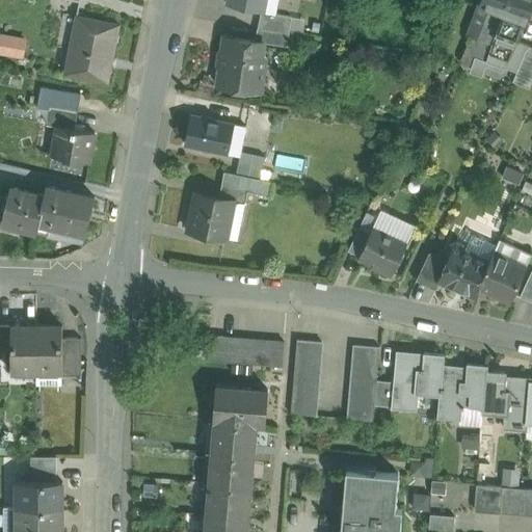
[(266,0),(227,0),(227,4),(261,11),(264,11),(266,0)]
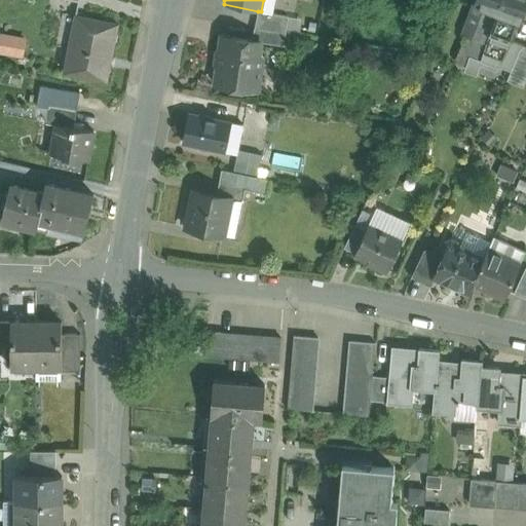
[(500,0),(474,0),(474,4),(463,32),(462,34),(465,34),(487,42),(500,0)]
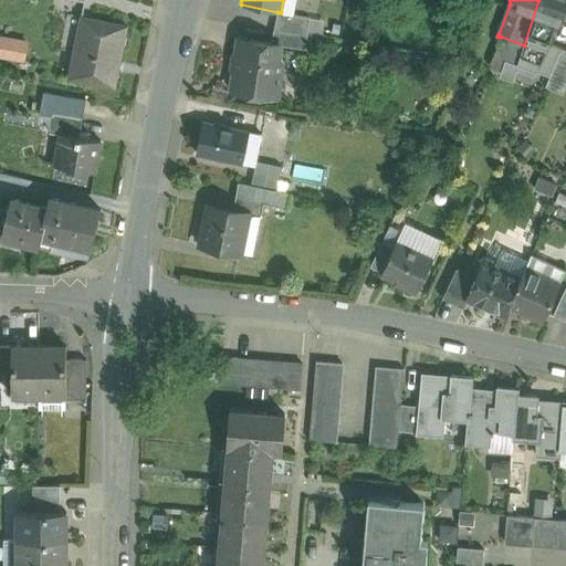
[(565,0),(538,0),(524,45),(516,64),(537,72),(549,44),(558,21),(559,22),(565,3),(565,0)]
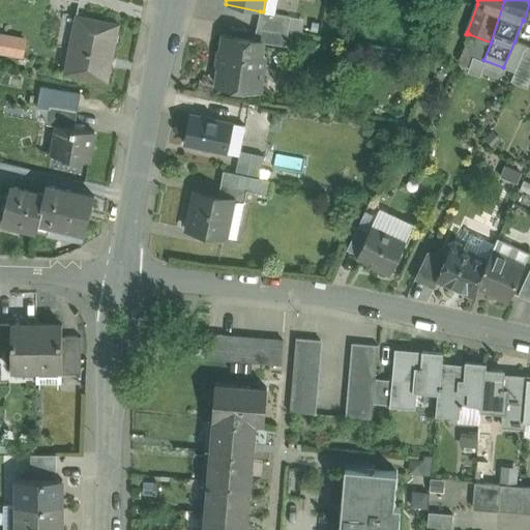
[(290,17),(263,11),(260,11),(257,28),(287,32),(290,17)]
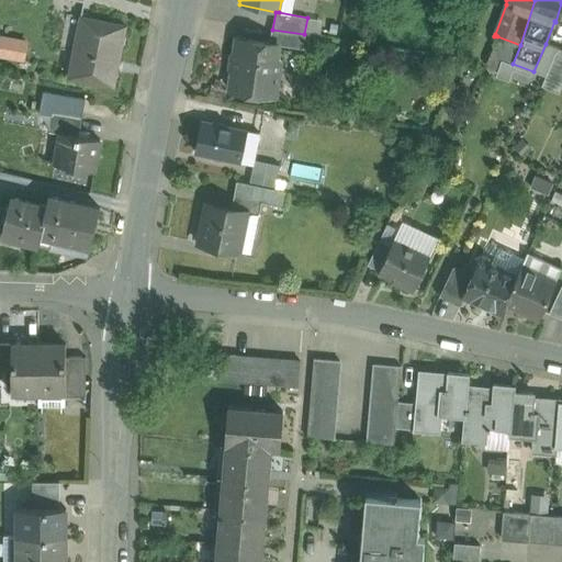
[(126,25),(80,17),(68,77),(113,86),(126,25)]
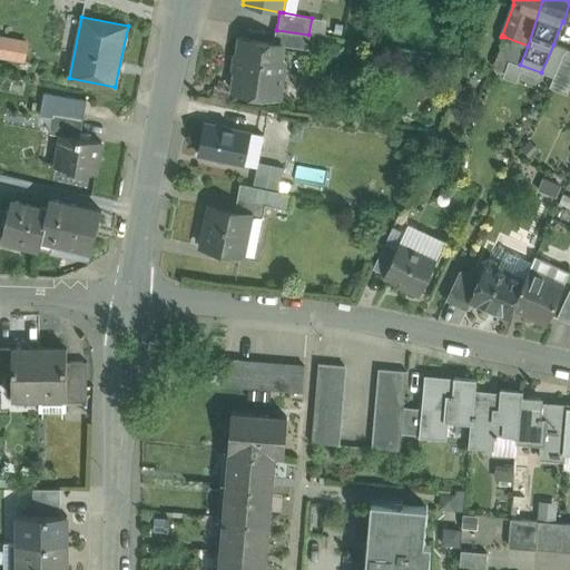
[(276,30),(275,30),(273,43),(282,45),(282,46),(313,50),(315,36),(308,35),(276,30)]
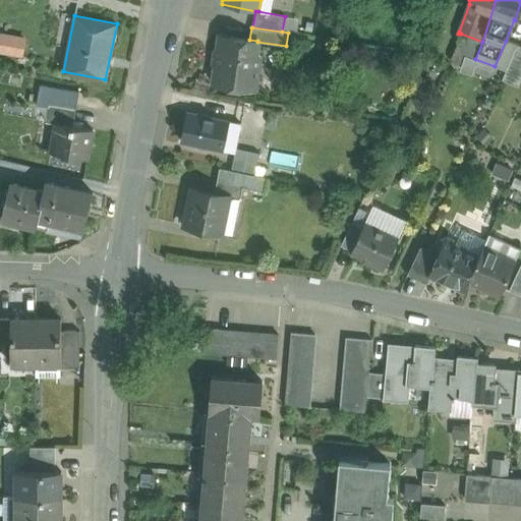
[(0,30),(0,50),(20,55),(25,36),(0,30)]
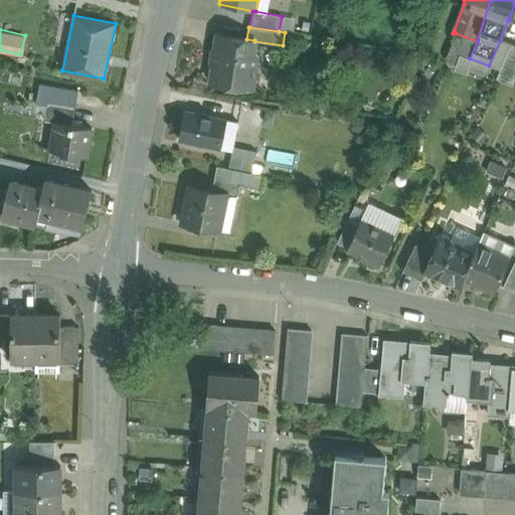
[(477,41),(456,33),(446,60),(457,64),(460,54),(470,58),(477,41)]
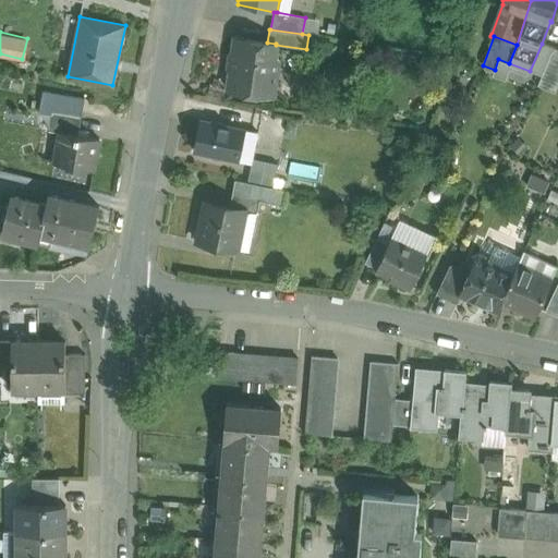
[(267,43),(235,37),(233,53),(231,55),(229,68),(231,69),(228,89),(240,91),(242,96),(252,97),(256,94),(274,96),(278,61),(274,58),(276,45),(276,44),(267,43)]
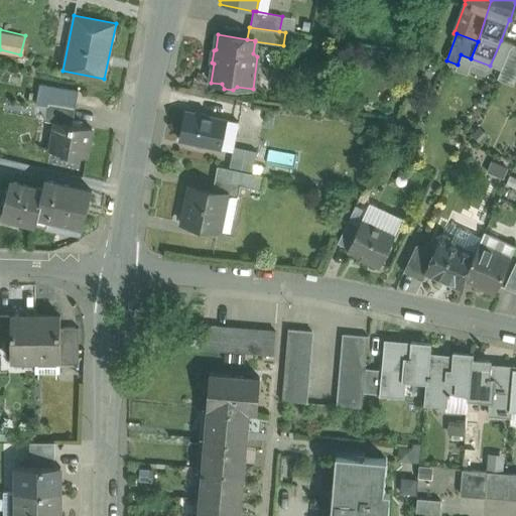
[(501,40),(490,66),(501,70),(510,47),(513,48),(514,44),(501,40)]
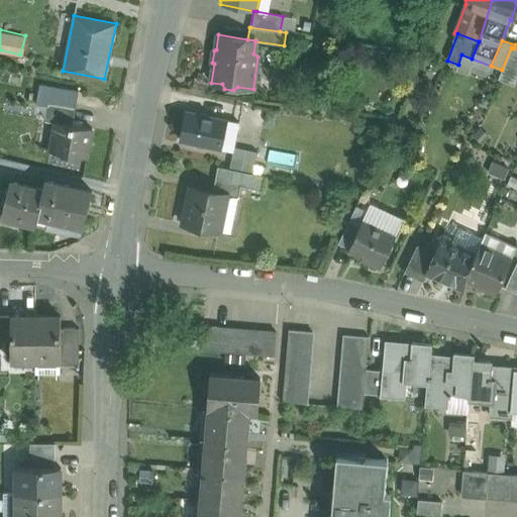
[(511,47),(502,70),(516,76),(516,73),(516,44),(515,44),(514,48),(511,47)]
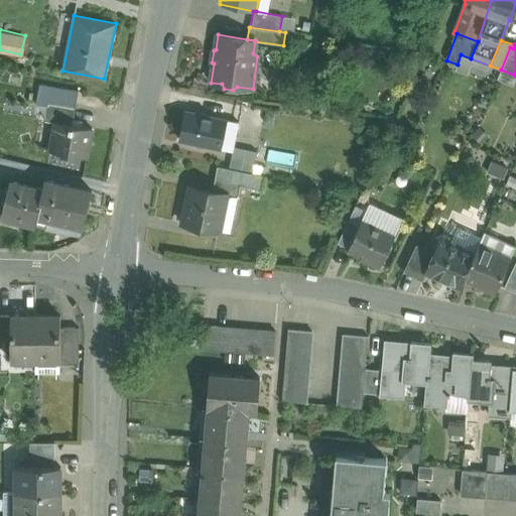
[(515,76),(501,70),(497,79),(511,85),(515,76)]
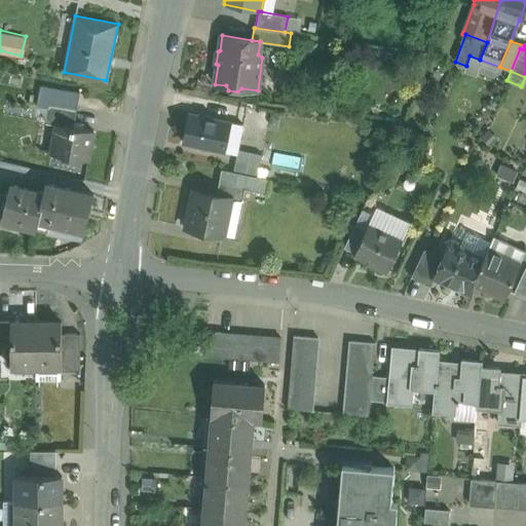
[(80,92),(41,85),(38,104),(50,106),(47,123),(57,124),(57,123),(73,126),(80,92)]
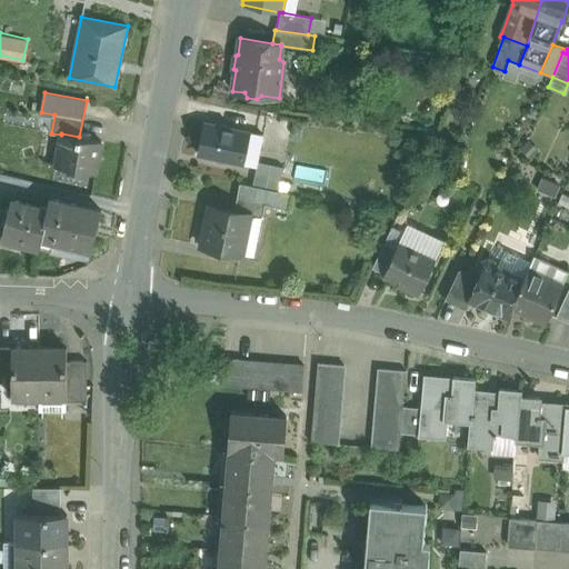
[(249,131),(206,122),(198,155),(242,165),(249,131)]
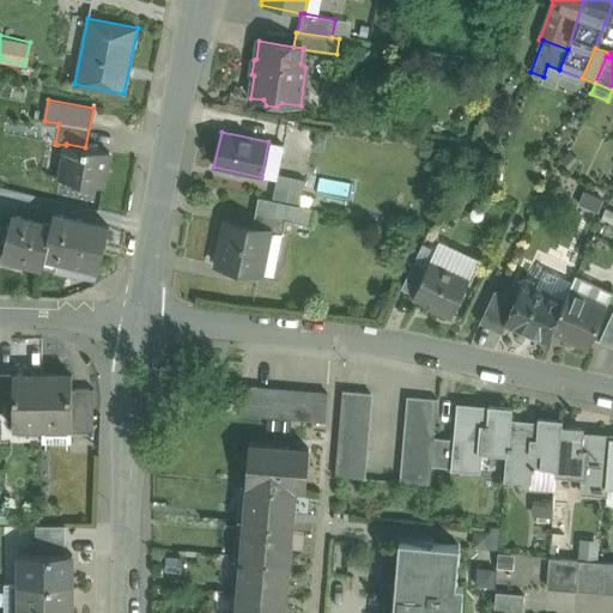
[(85,147),(66,144),(66,145),(60,180),(102,187),(109,152),(85,147)]
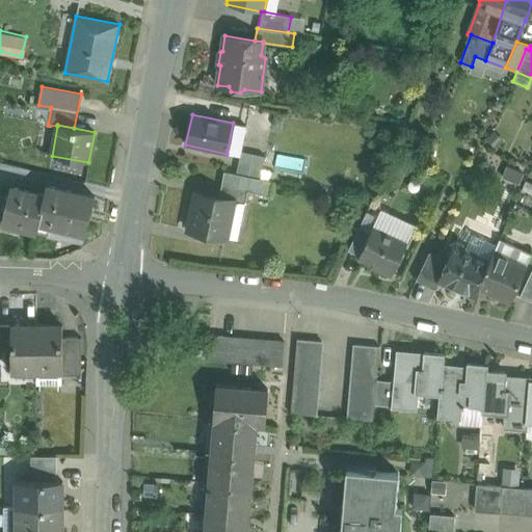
[(265,156),(241,151),(236,174),(260,179),(265,156)]
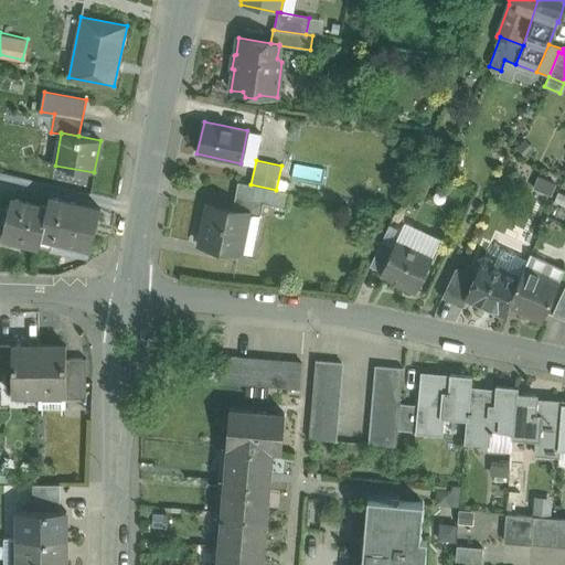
[(251,184),(237,182),(233,210),(247,213),(259,216),(263,203),(286,209),(290,193),(251,184)]
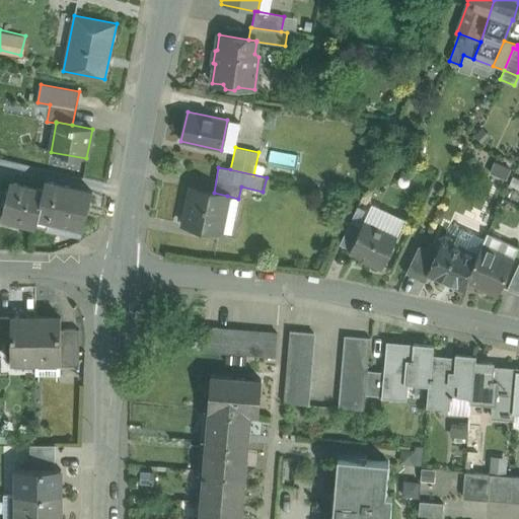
[(56,232),(67,186),(45,180),(43,190),(36,225),(47,227),(46,230),(56,232)]
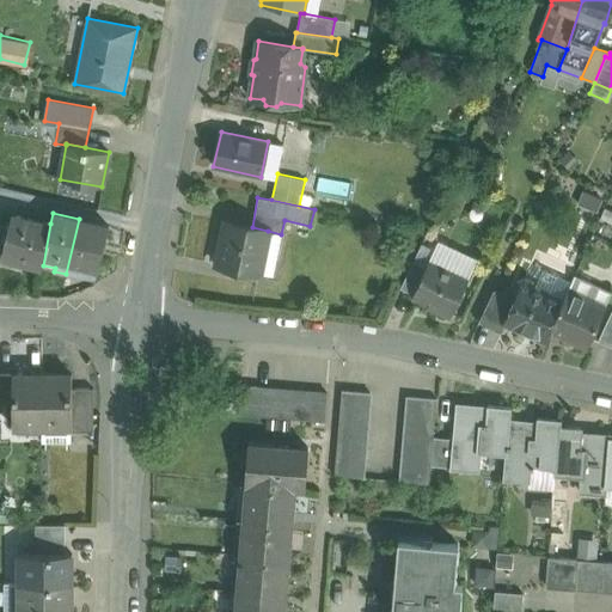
[(43,265),(50,224),(11,214),(8,227),(1,255),(1,257),(42,267),(43,265)]
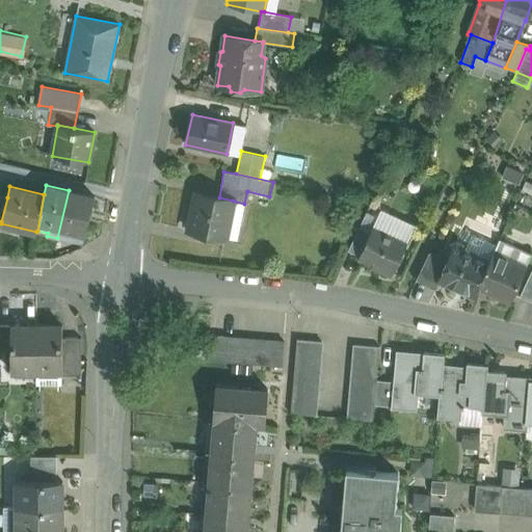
[(69,190),(57,238),(68,241),(71,231),(85,234),(95,196),(69,190)]
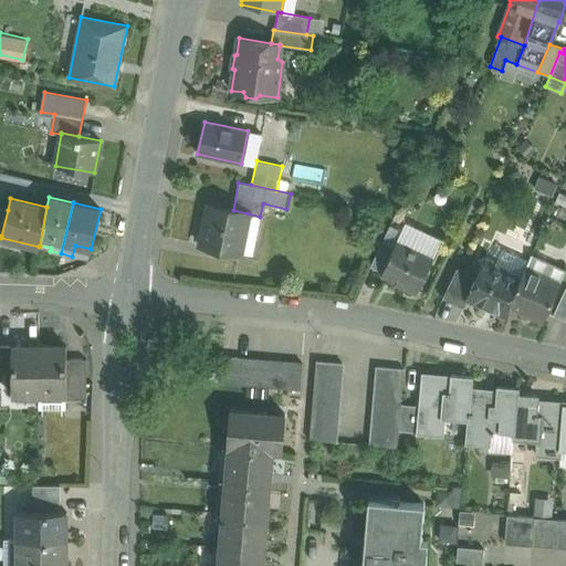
[(233,210),(209,205),(200,244),(239,253),(248,213),(233,210)]
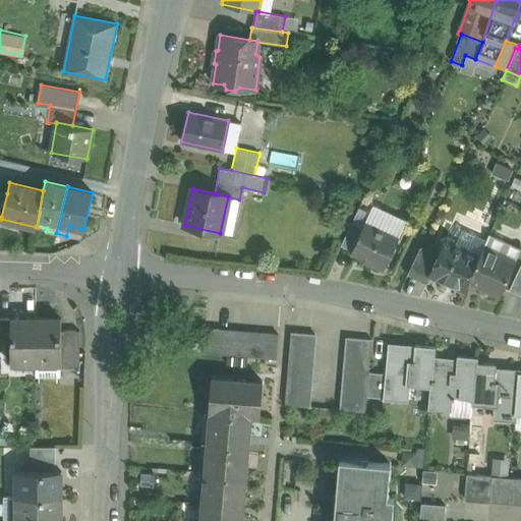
[(385,213),(377,228),(364,223),(362,228),(351,251),(365,257),(365,259),(384,269),(405,222),(385,213)]
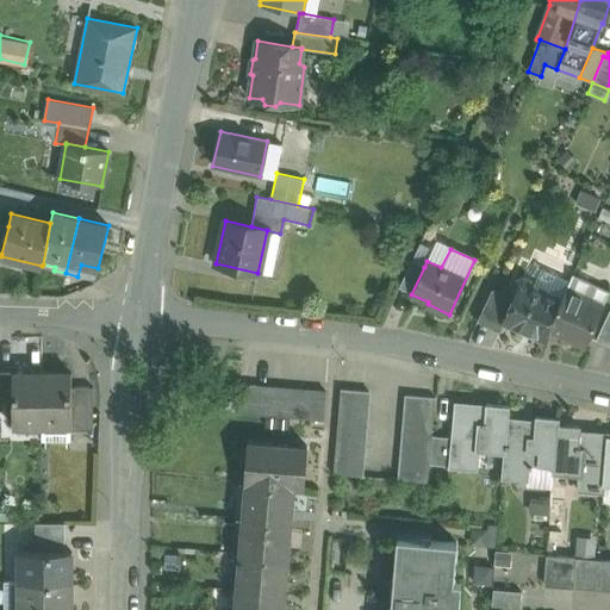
[(411,261),(399,288),(411,294),(424,267),(411,261)]
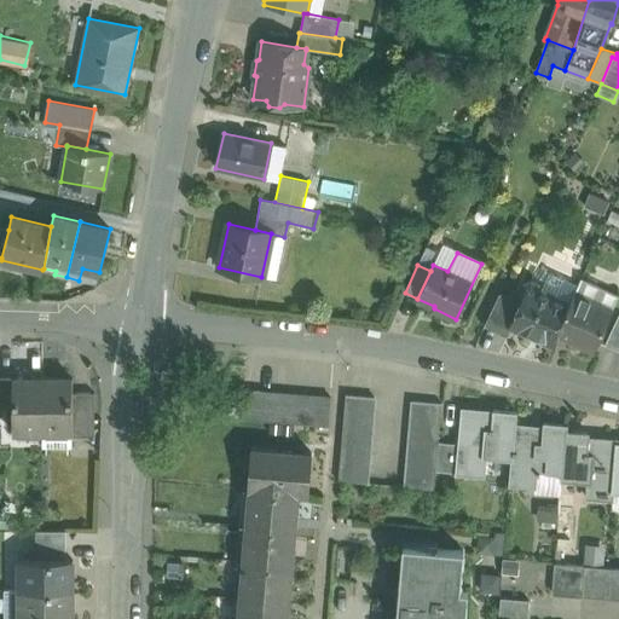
[(541,291),(537,284),(531,282),(524,284),(521,290),(524,296),(520,304),(510,325),(512,327),(550,343),(555,334),(568,305),(541,291)]
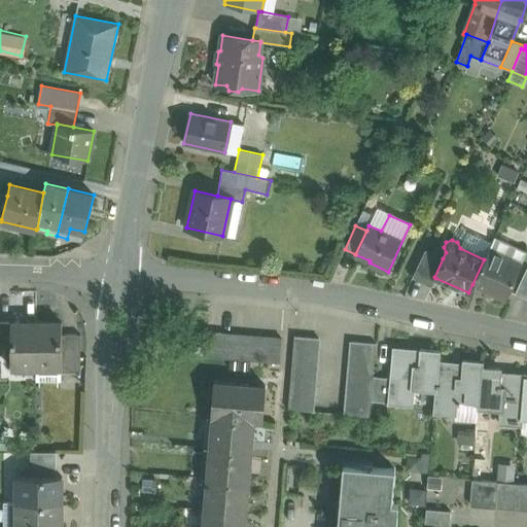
[(521,265),(488,249),(484,259),(472,284),(473,284),(475,281),(488,287),(486,290),(505,299),(521,265)]
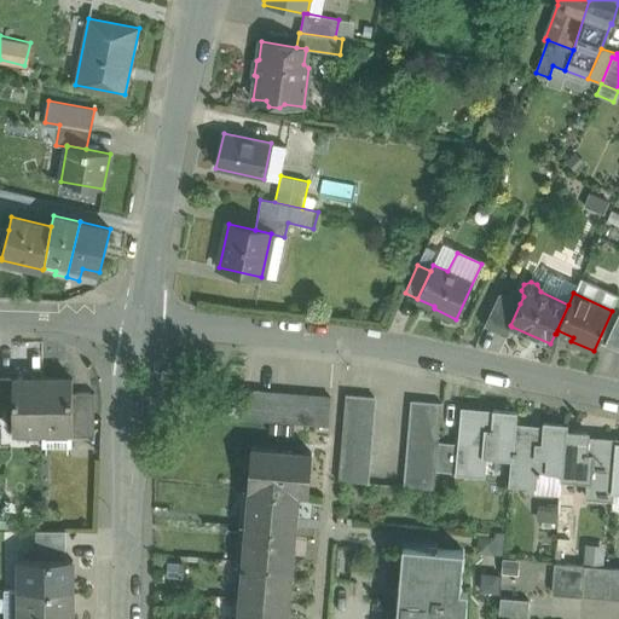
[(520,304),(499,294),(484,325),(507,336),(512,327),(510,325),(520,304)]
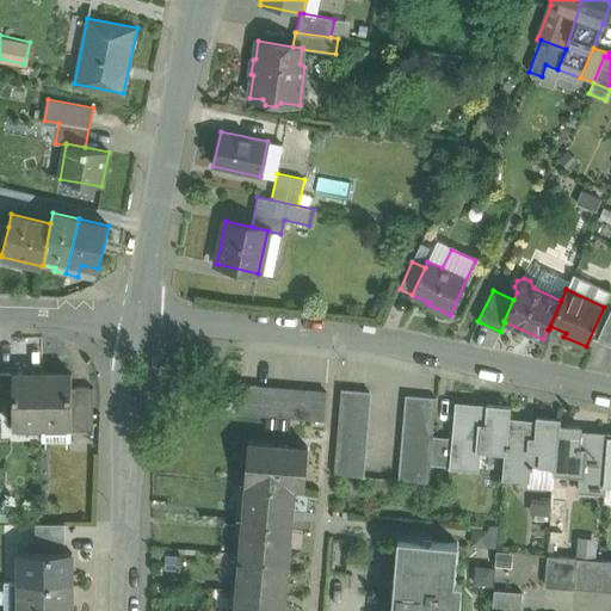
[(610,309),(597,341),(610,346),(610,309)]
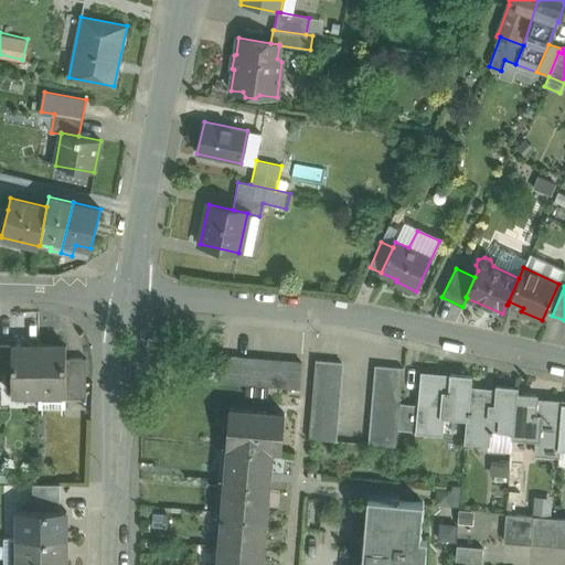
[(11,345),(0,345),(0,372),(11,372),(11,345)]
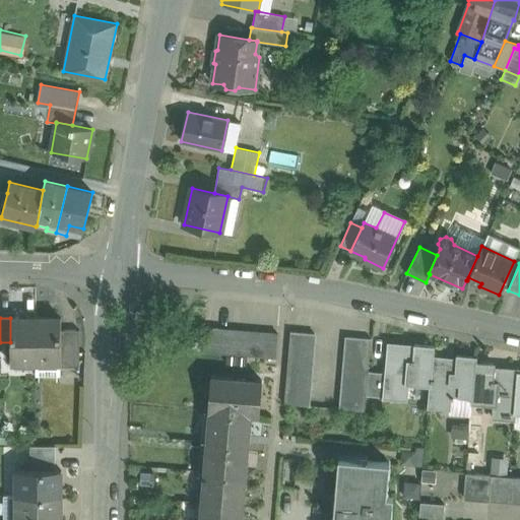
[(36,318),(10,318),(10,342),(10,364),(36,364),(36,318)]
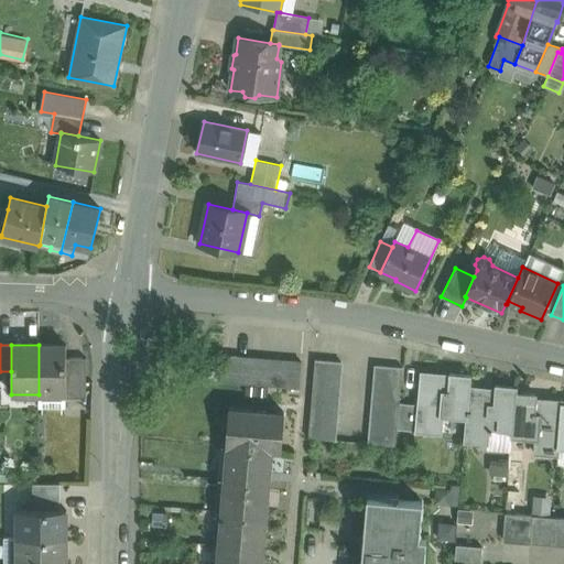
[(66,345),(39,345),(39,394),(39,408),(42,408),(65,408),(65,398),(65,394),(66,394),(66,358),(66,345)]
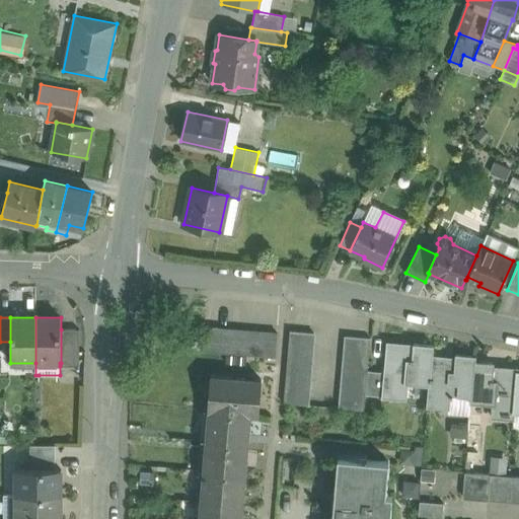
[(217,328),(205,327),(203,352),(215,353),(217,328)]
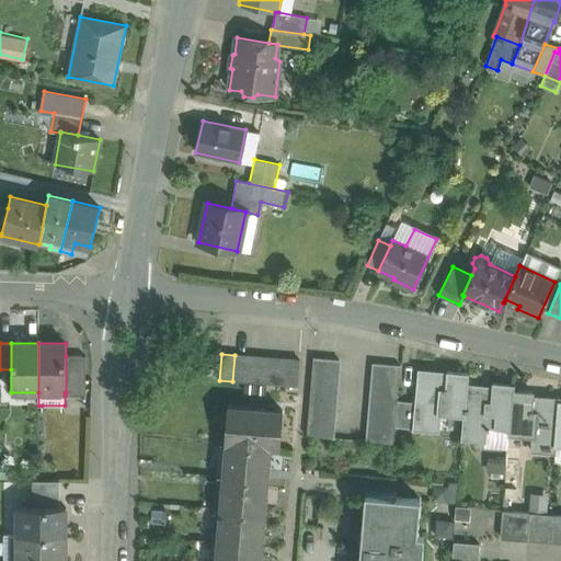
[(248,356),(235,355),(232,381),(245,382),(248,356)]
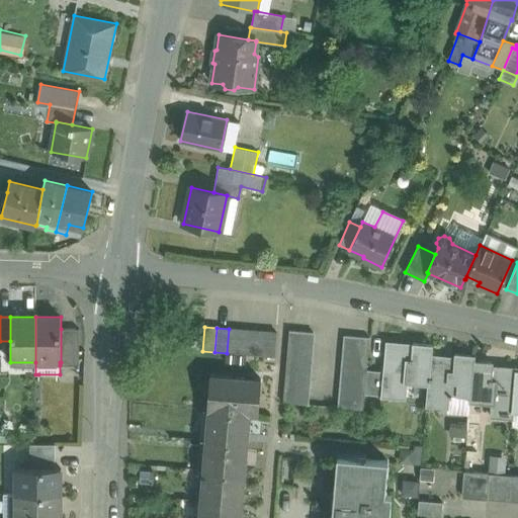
[(79,329),(61,329),(61,362),(60,362),(60,365),(79,365),(79,329)]
